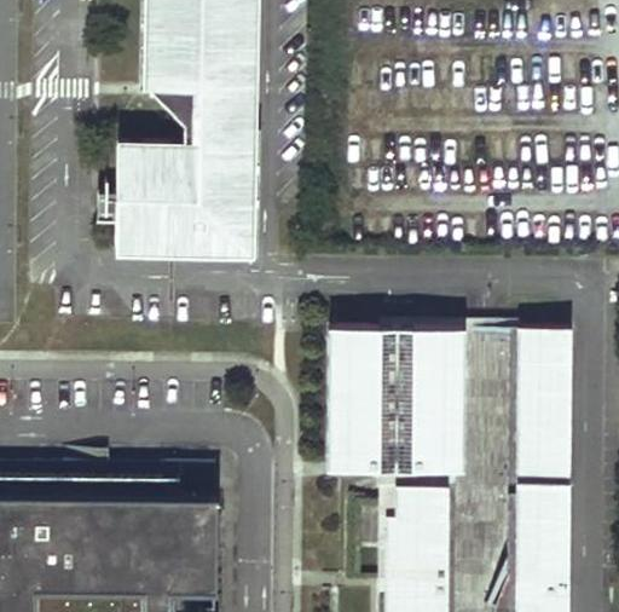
[(144,0),(144,91),(149,91),(148,103),(160,104),(183,128),(180,145),(115,143),(115,252),(253,257),(253,136),(237,134),(237,127),(232,127),(233,0),(144,0)]
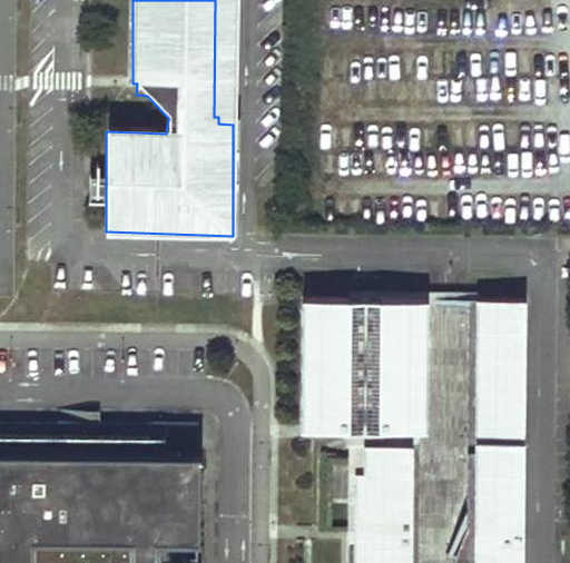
[(233,125),(234,0),(215,0),(214,117),(218,117),(218,124),(233,125)]
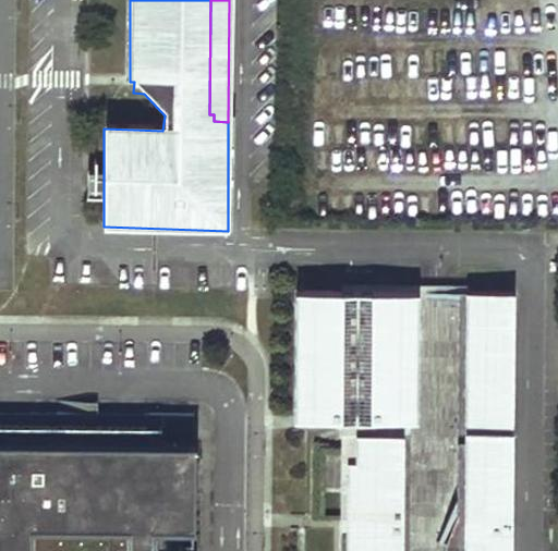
[(344,289),(344,297),(419,298),(469,300),(472,300),(472,290),(344,289)]
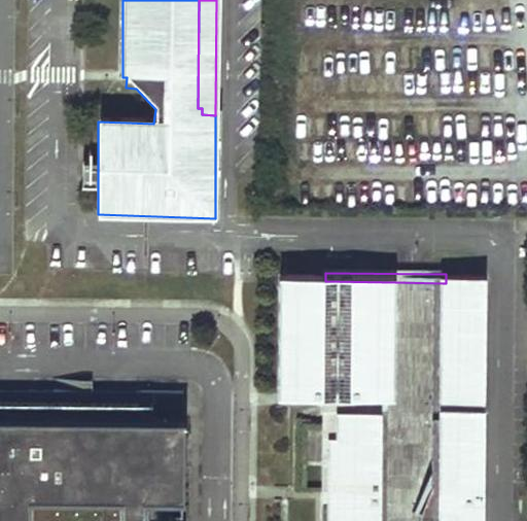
[(325,281),(285,281),(284,401),(336,401),(394,403),(395,282),(325,281)]
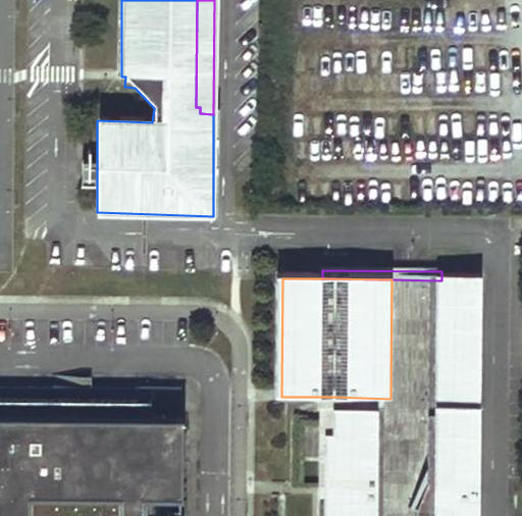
[(434,515),(438,280),(392,279),(390,399),(390,410),(377,410),(376,489),(376,503),(376,515),(434,515)]
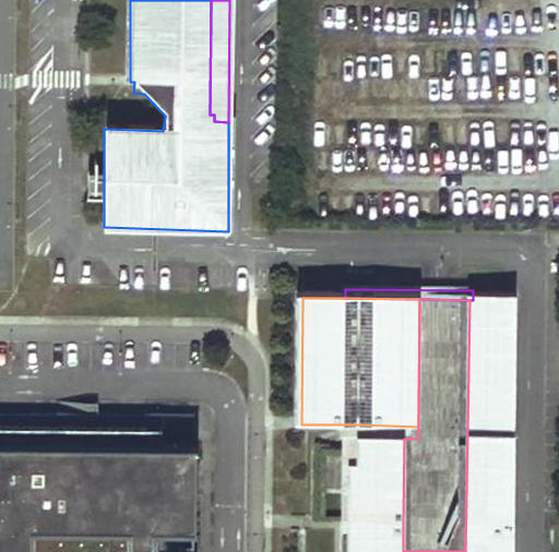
[(510,551),(513,300),(473,300),(470,300),(465,551),(510,551)]
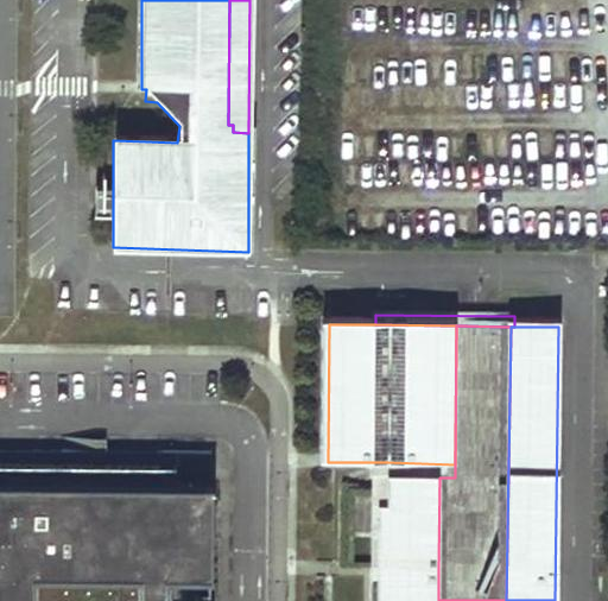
[(439,478),(455,478),(455,465),(387,462),(387,476),(439,478)]
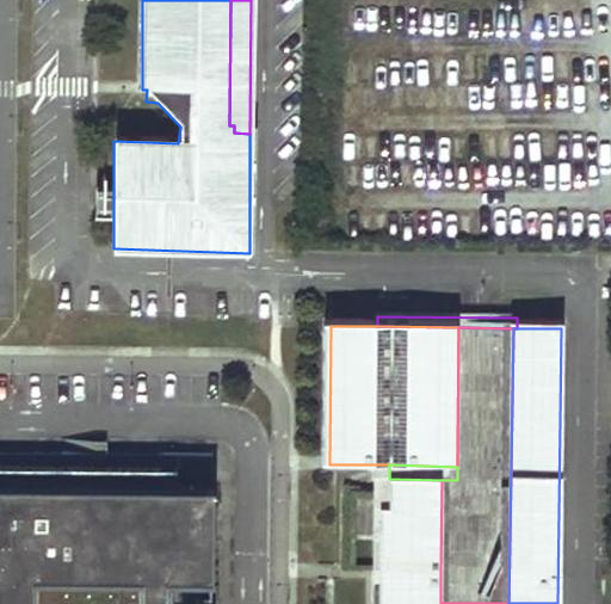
[(440,573),(442,480),(389,479),(389,510),(380,509),(378,572),(440,573)]
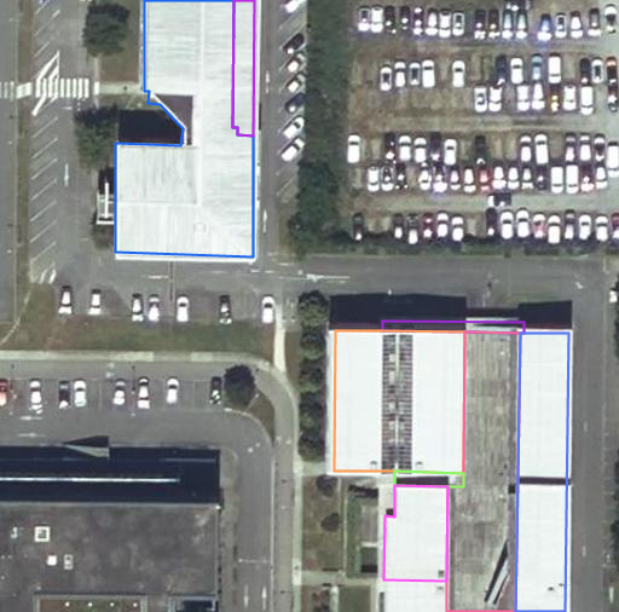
[(210,611),(213,501),(0,497),(0,611),(210,611)]
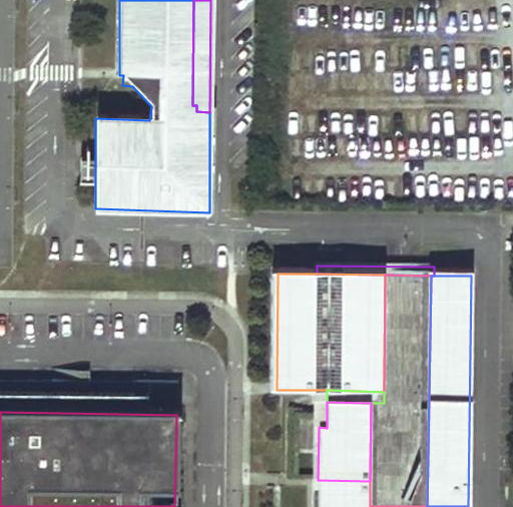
[(370,481),(318,480),(318,493),(370,494),(370,481)]
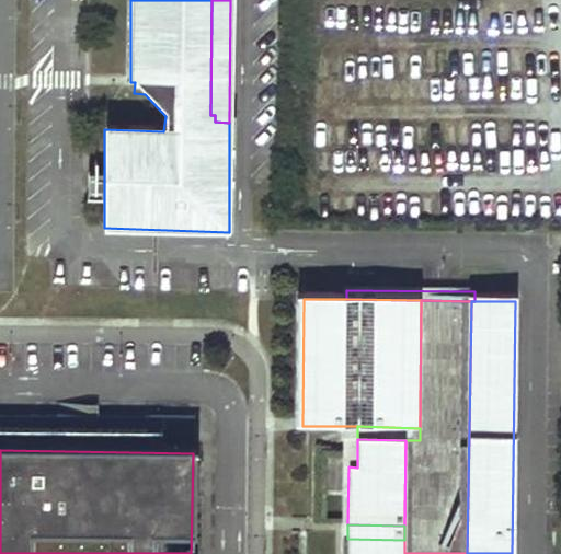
[(404,553),(404,540),(347,539),(346,553),(404,553)]
